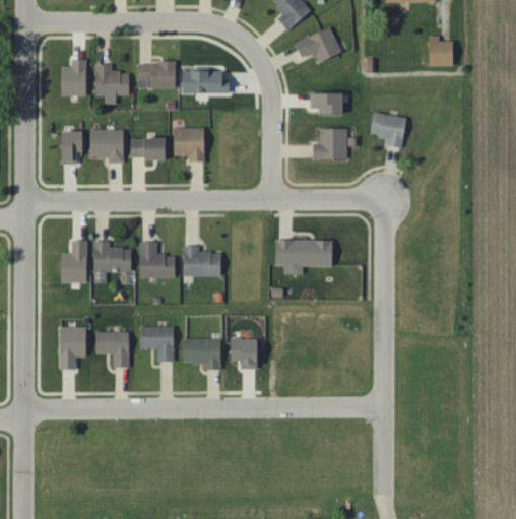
[(281,14),(275,19),(285,31),(310,11),(301,0),(269,0),(281,14)]
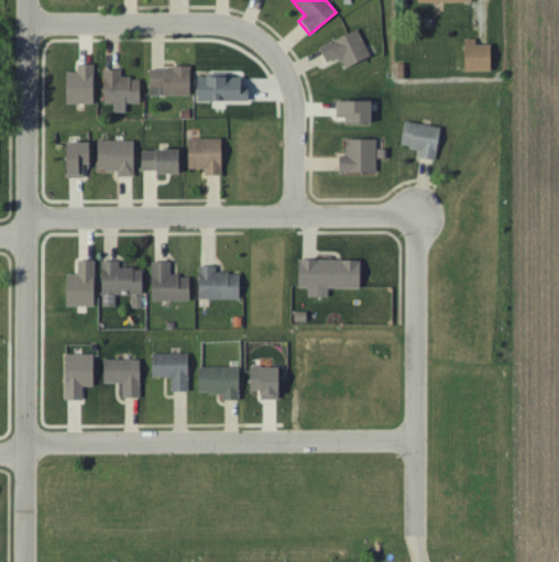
[(317,47),(324,64),(337,57),(342,69),(369,56),(357,30),(317,47)]
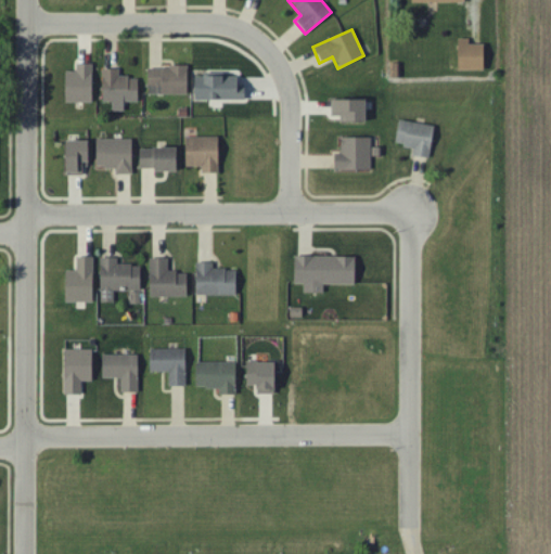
[(484,69),(485,43),(468,43),(468,38),(458,38),(457,69),(484,69)]
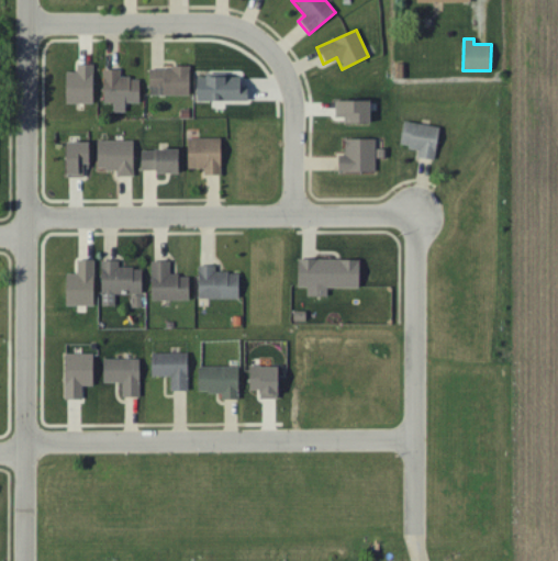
[(93,64),(75,64),(75,71),(65,71),(64,103),(92,103),(93,64)]
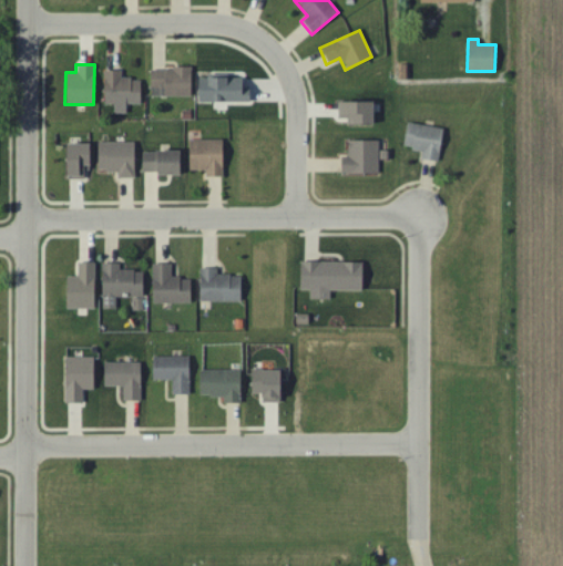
[(147,95),(191,96),(191,69),(147,68),(147,95)]
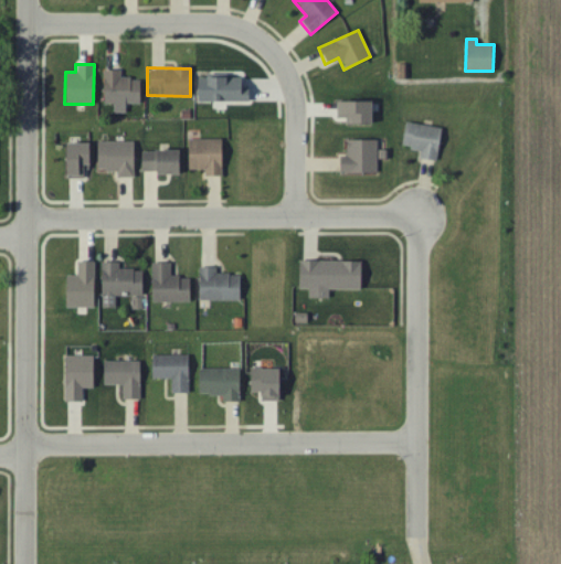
[(101,104),(113,104),(112,113),(125,113),(125,103),(138,104),(139,81),(128,81),(128,77),(119,77),(119,70),(102,70),(101,104)]
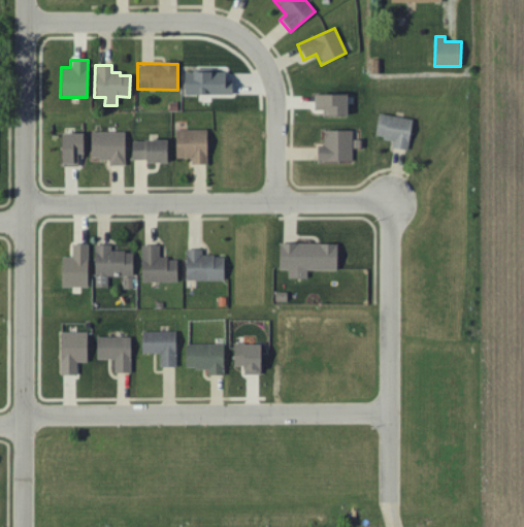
[(183,94),(233,93),(233,81),(227,81),(227,71),(183,72),(183,94)]
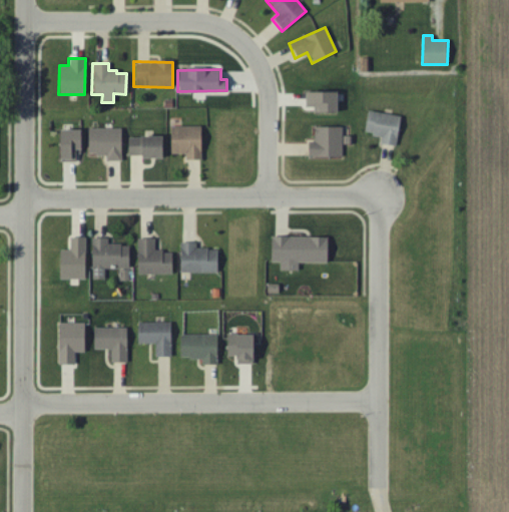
[(339,91),(307,91),(307,106),(319,106),(319,112),(340,112),(339,91)]
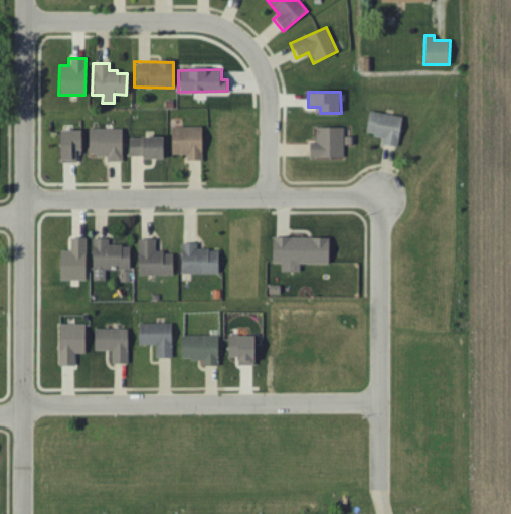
[(398,147),(402,116),(368,112),(365,134),(381,136),(380,144),(398,147)]
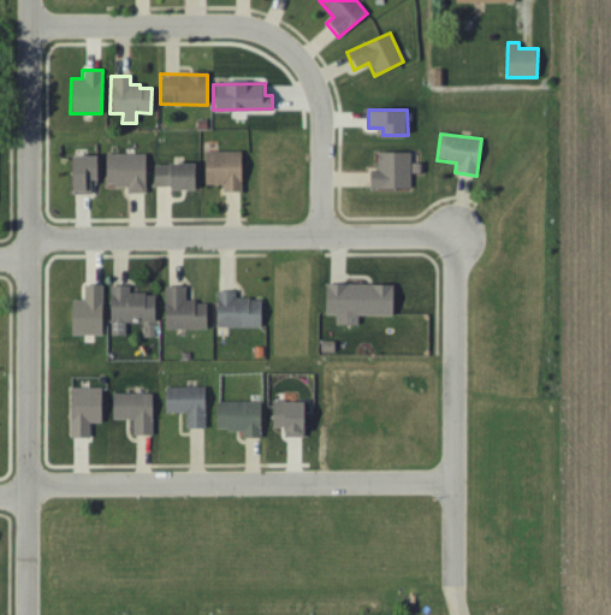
[(223,191),(243,191),(243,152),(205,152),(203,184),(223,184),(223,191)]
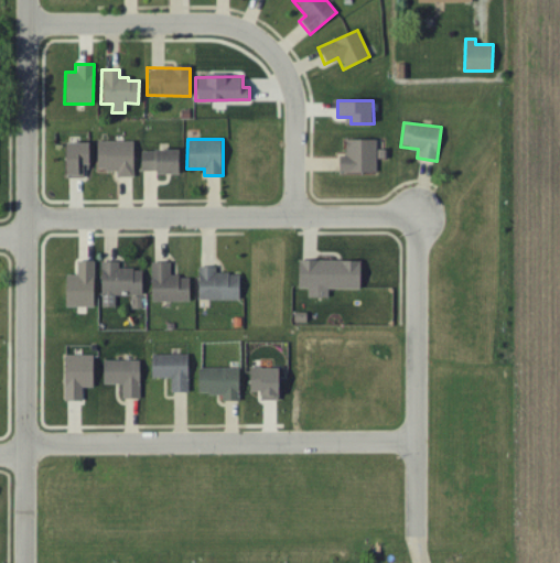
[(375,139),(344,139),(345,155),(338,155),(338,173),(375,173),(375,139)]
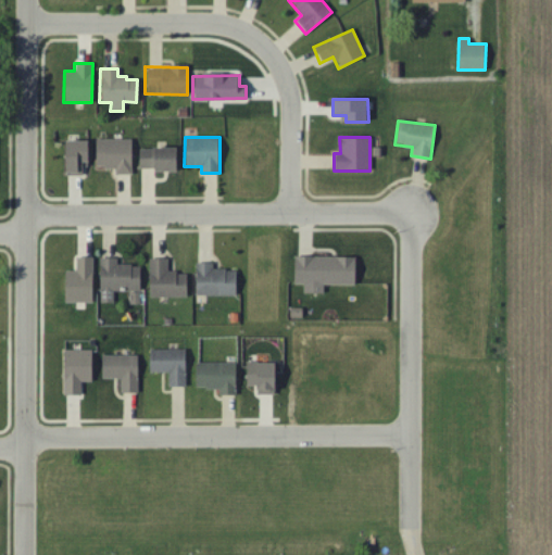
[(113,174),(130,174),(132,139),(96,138),(95,167),(113,167),(113,174)]
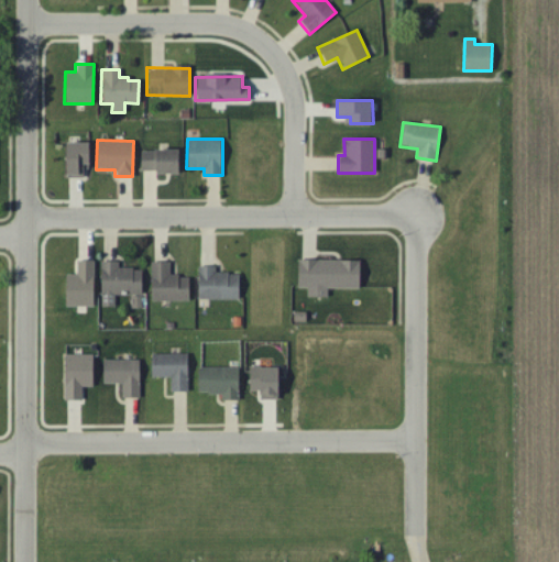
[(84,177),(84,166),(90,166),(91,142),(66,142),(65,177),(84,177)]
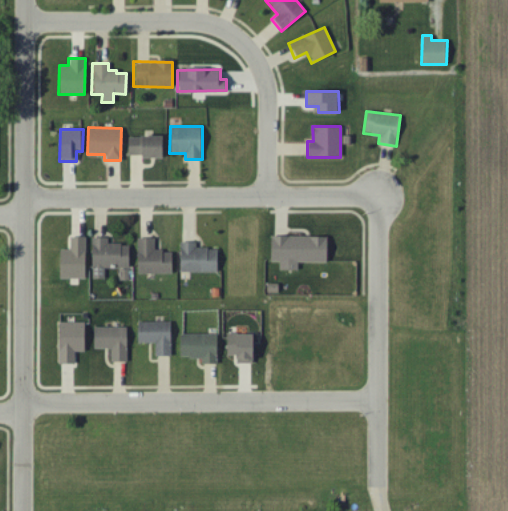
[(126,156),(165,157),(165,136),(127,135),(126,156)]
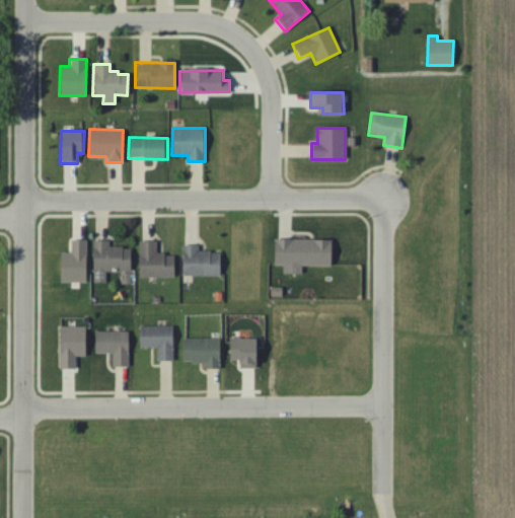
[(282,274),(301,274),(301,266),(332,267),(332,239),(274,239),(274,266),(282,266),(282,274)]
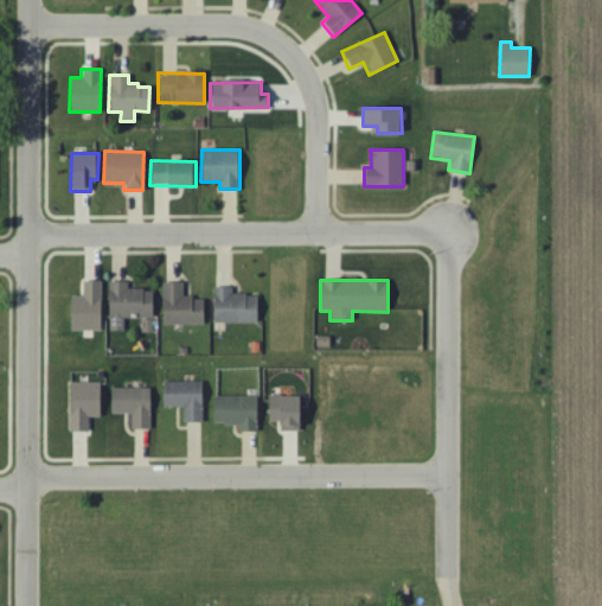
[(69,331),(101,330),(100,281),(81,281),(81,295),(69,295),(69,331)]
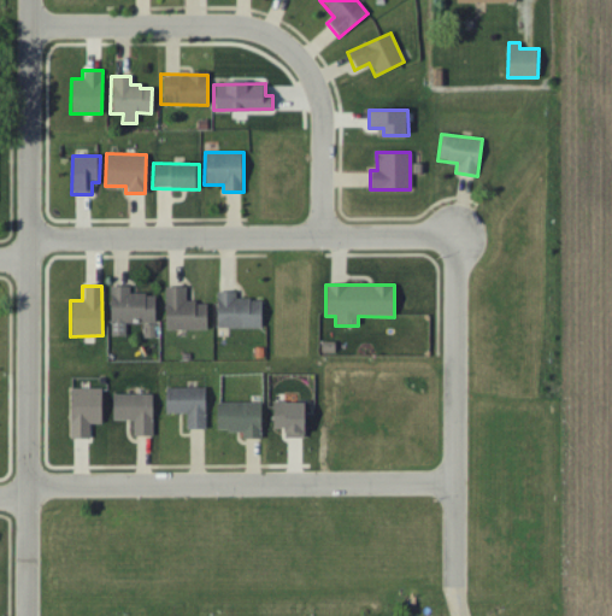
[(128,286),(109,287),(109,324),(154,322),(154,294),(128,295),(128,286)]
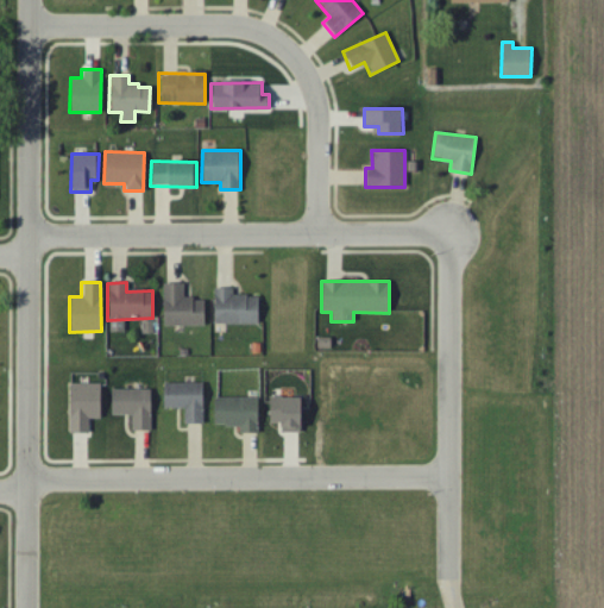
[(161,325),(203,326),(203,299),(183,299),(183,283),(162,283),(161,325)]
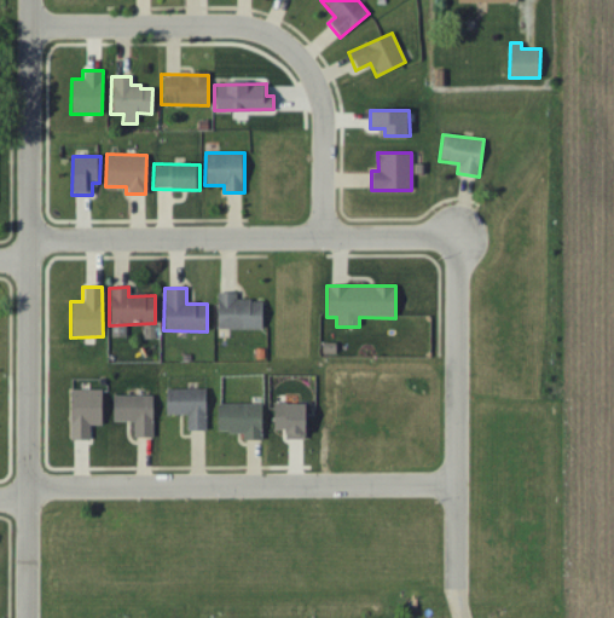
[(262,329),(262,301),(236,300),(236,293),(218,292),(216,328),(262,329)]
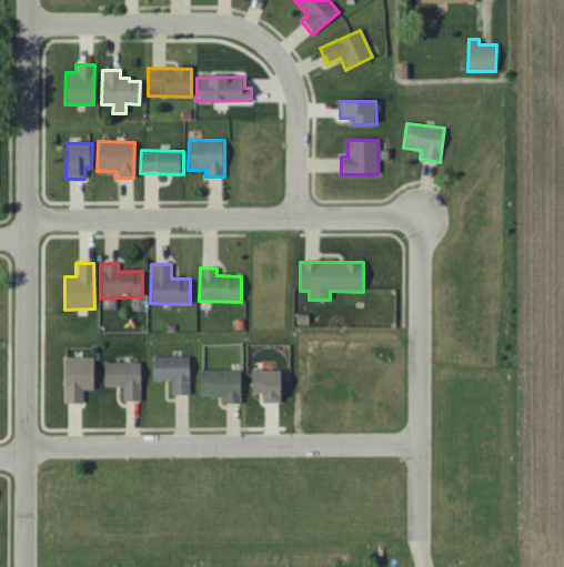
[(170,395),(189,395),(189,357),(152,356),(151,381),(171,381),(170,395)]
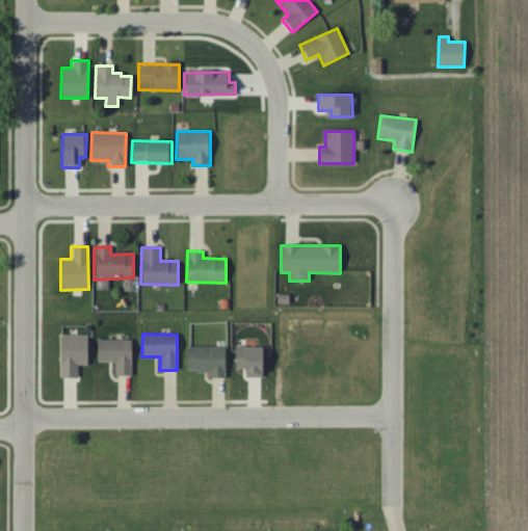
[(77,378),(77,365),(87,366),(88,336),(60,335),(60,377),(77,378)]
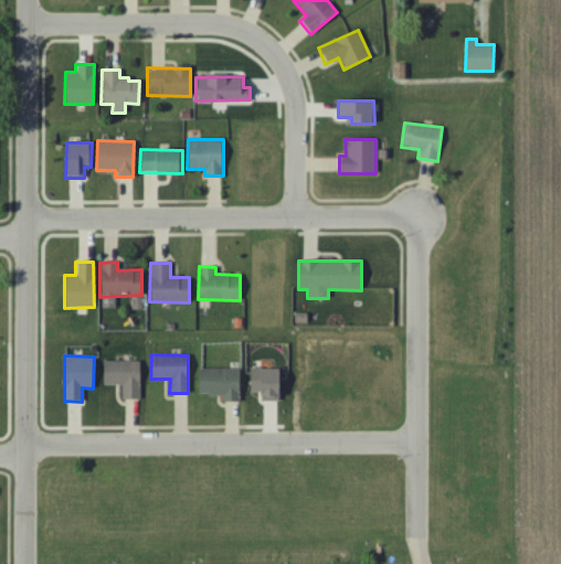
[(122,398),(139,400),(139,361),(103,361),(103,384),(122,384),(122,398)]
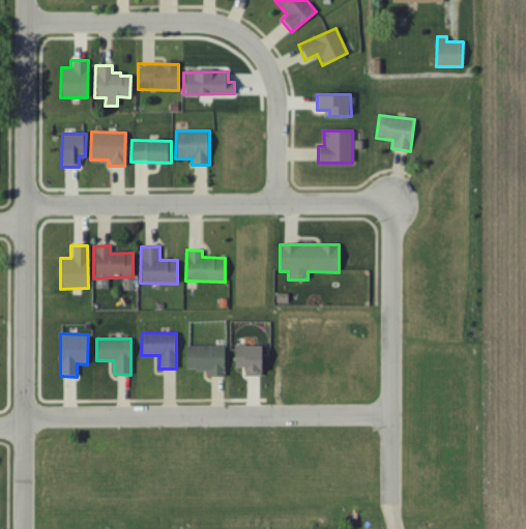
[(233,345),(233,368),(244,368),(244,376),(264,376),(265,346),(233,345)]
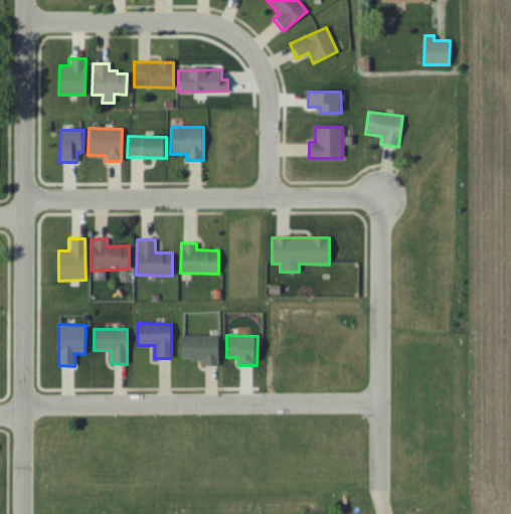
[(218,366),(217,336),(179,336),(179,360),(201,359),(201,366),(218,366)]
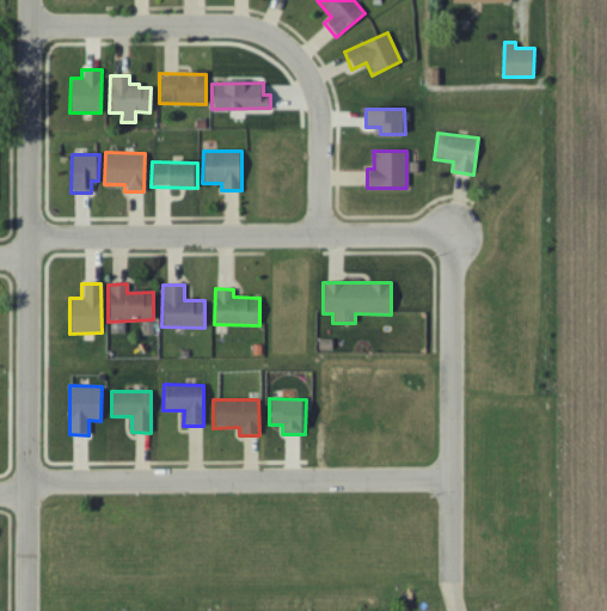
All buildings are outlined.
